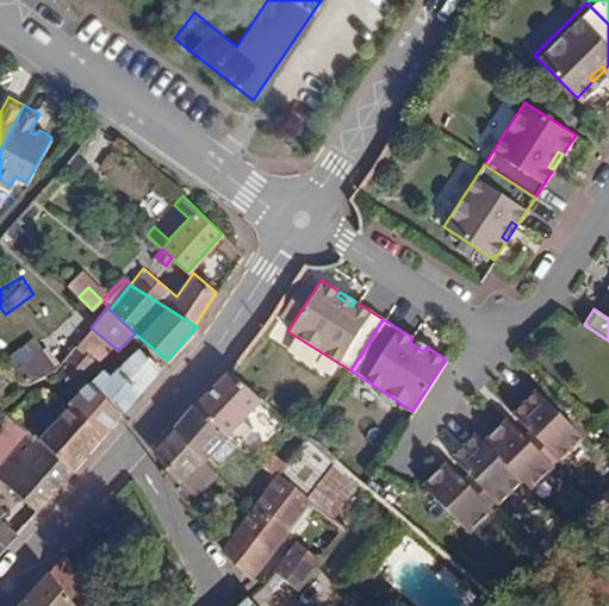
[(56,369),(72,386),(82,375),(113,347),(91,328),(64,358),(56,369)]
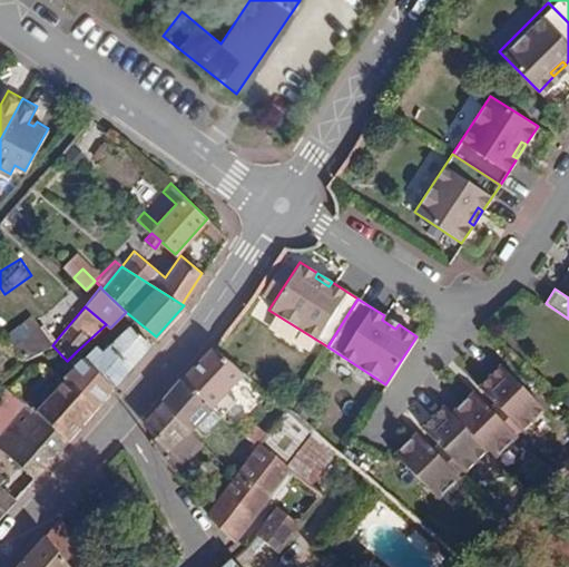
[(399,324),(384,315),(382,320),(395,329),(399,324)]
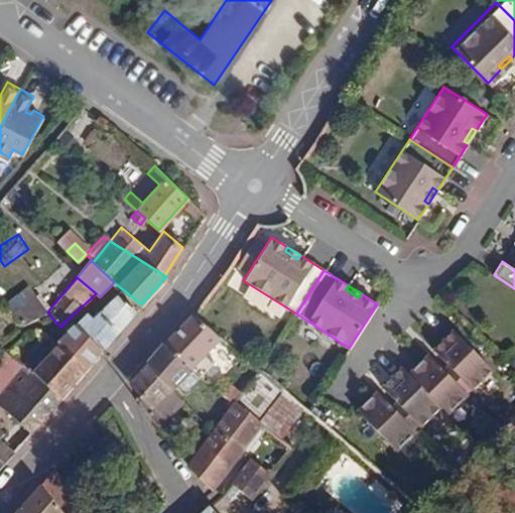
[(3,305),(22,324),(47,312),(29,289),(15,293),(3,305)]
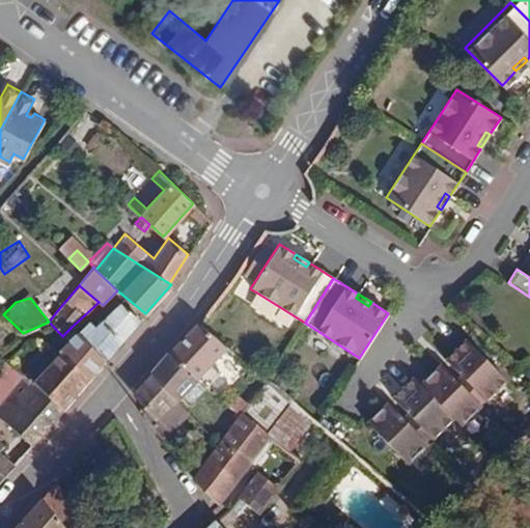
[(109,313),(128,333),(140,318),(121,301),(109,313)]
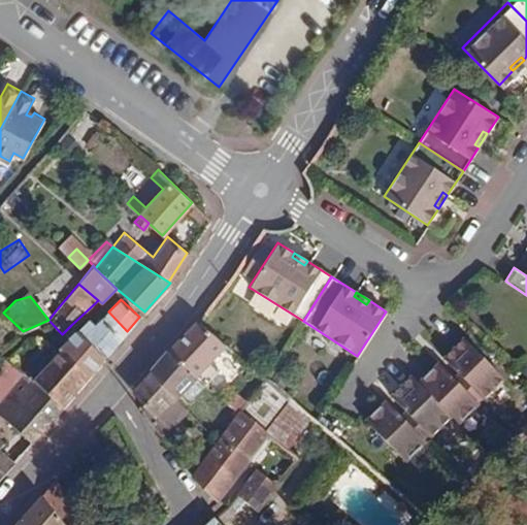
[(77,331),(105,357),(127,331),(108,312),(95,325),(89,319),(77,331)]
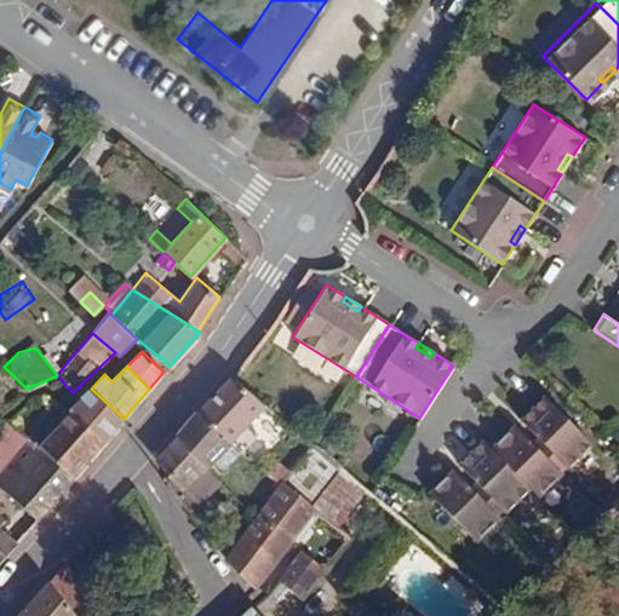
[(196,413),(230,441),(239,448),(274,413),(231,376),(196,413)]
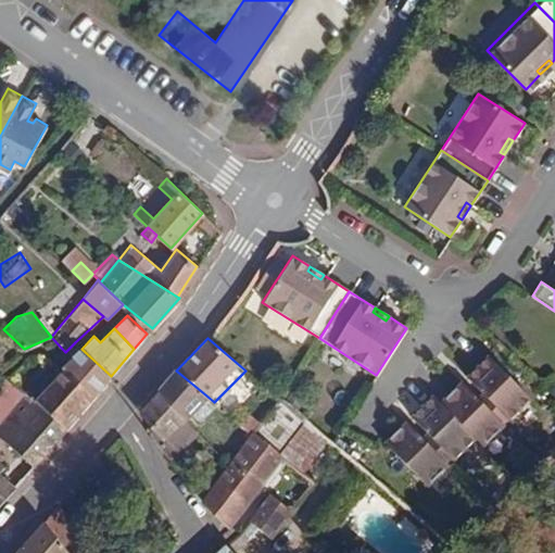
[(65,367),(93,396),(111,376),(82,349),(65,367)]
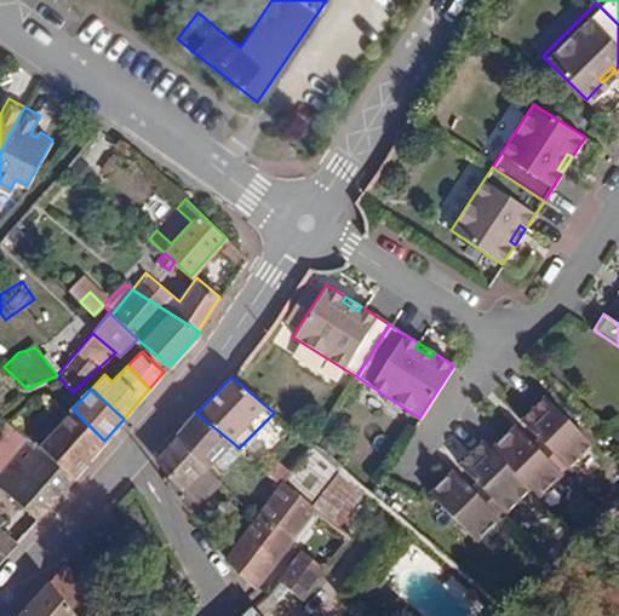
[(453,471),(429,494),(476,541),(529,489),(538,498),(591,444),(545,397),(521,420),(538,438),(543,443),(538,449),(532,443),(515,426),(491,449),(482,441),(459,465),(476,482),(482,488),(476,493),(470,488),(453,471)]
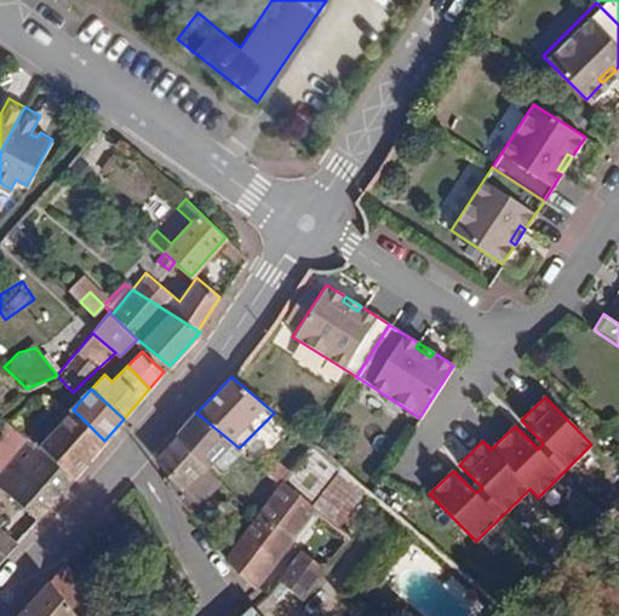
[(38,445),(73,478),(104,441),(73,409),(61,421),(55,415),(41,429),(47,435),(38,445)]
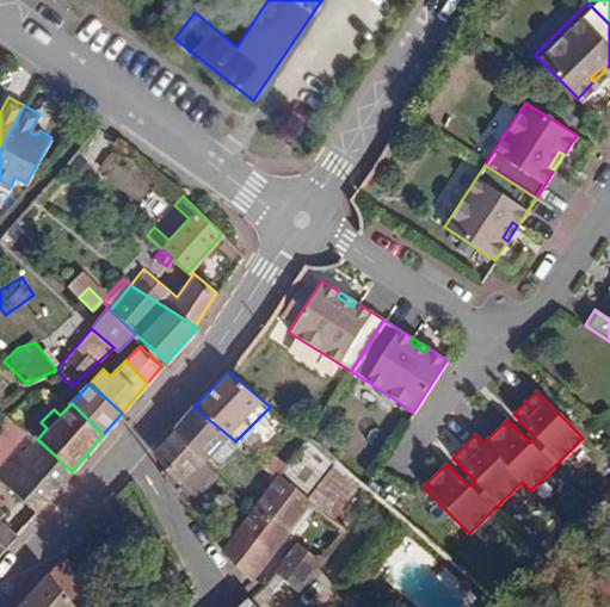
[(25,428),(37,439),(47,428),(41,422),(54,409),(49,404),(25,428)]
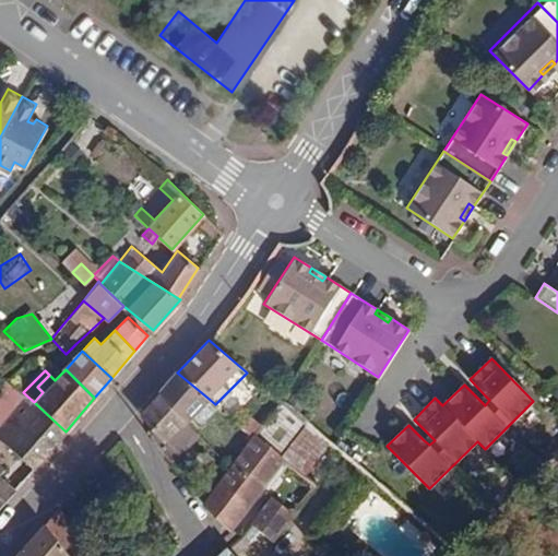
[(159,391),(186,421),(192,414),(206,399),(208,398),(177,373),(159,391)]
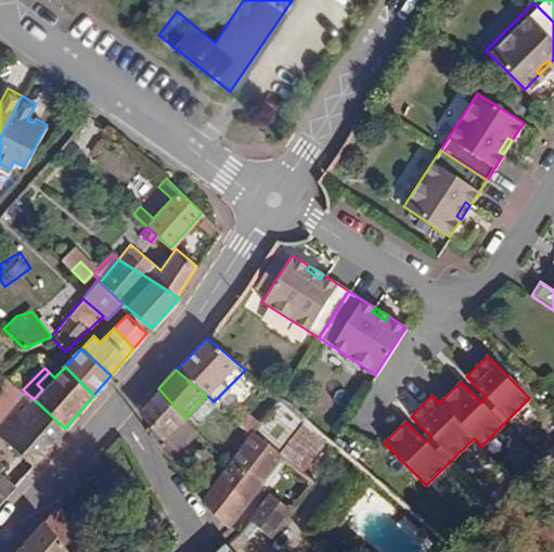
[(0,435),(33,465),(65,428),(34,399),(23,389),(7,374),(0,380),(0,435)]
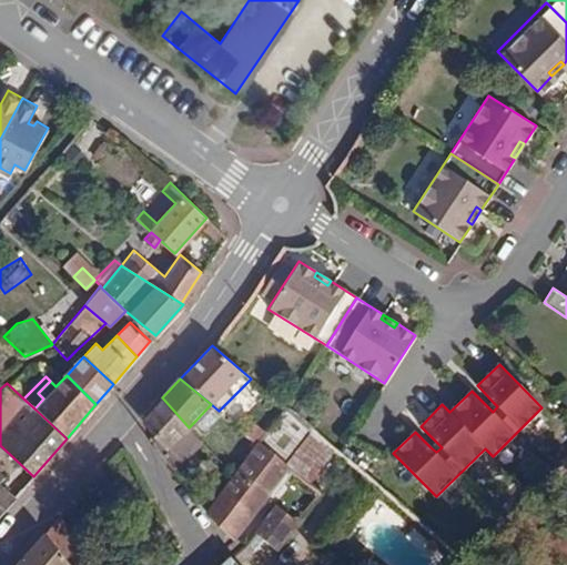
[(142,420),(153,431),(152,432),(152,433),(152,437),(155,444),(159,449),(171,467),(201,441),(189,427),(162,397),(142,420)]
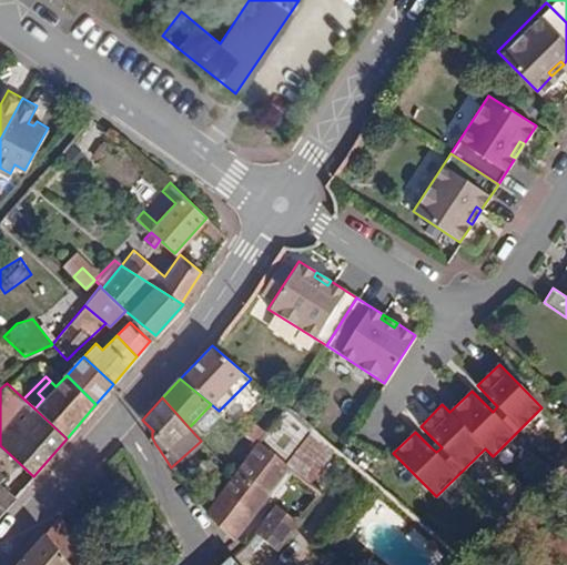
[(493,402),(487,406),(493,412),(497,406),(493,402)]
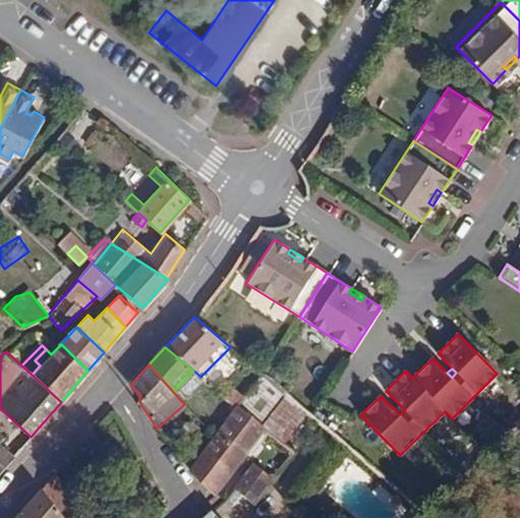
[(192,371),(179,386),(186,392),(199,379),(192,371)]
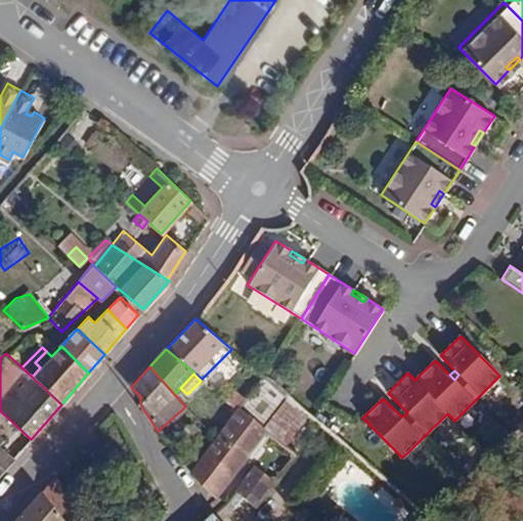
[(238,406),(267,430),(282,443),(306,414),(263,376),(238,406)]
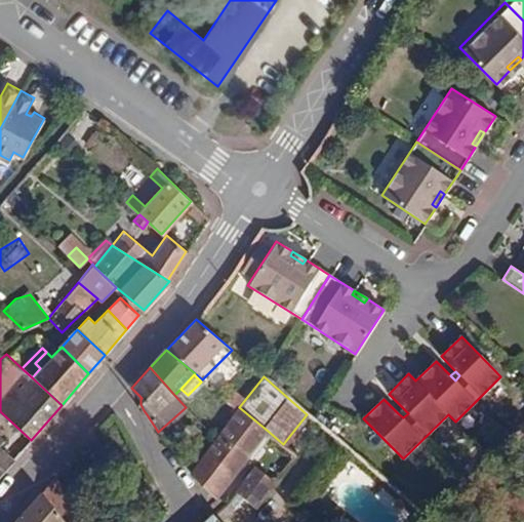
[(191,473),(216,495),(268,431),(239,407),(238,409),(215,439),(191,473)]
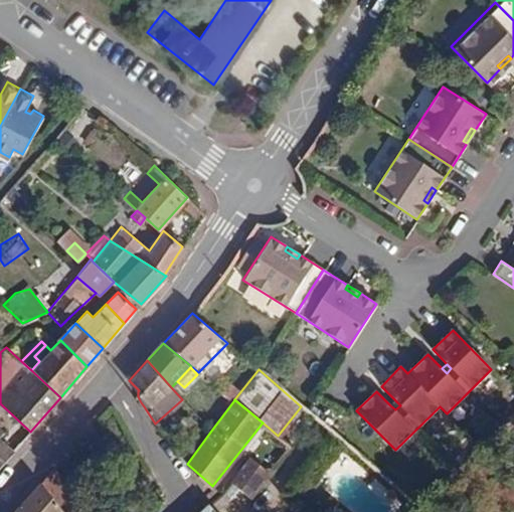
[(395,400),(390,405),(395,409),(400,405),(395,400)]
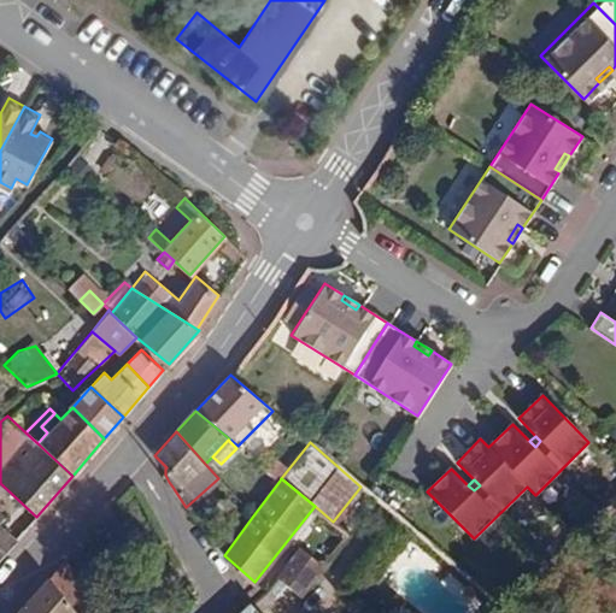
[(0,556),(17,540),(0,524),(0,556)]
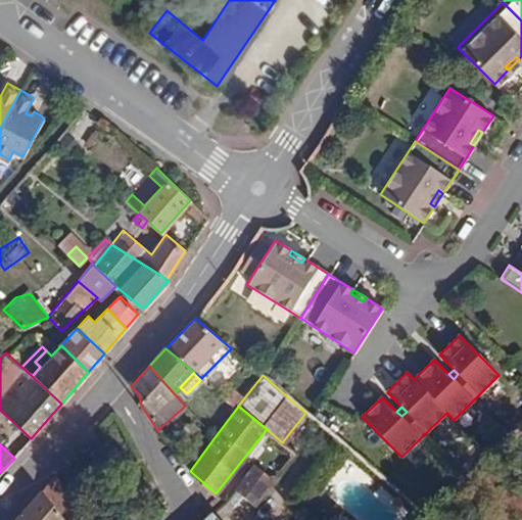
[(225,500),(231,506),(242,494),(254,505),(275,480),(272,478),(254,464),(235,488),(225,500)]
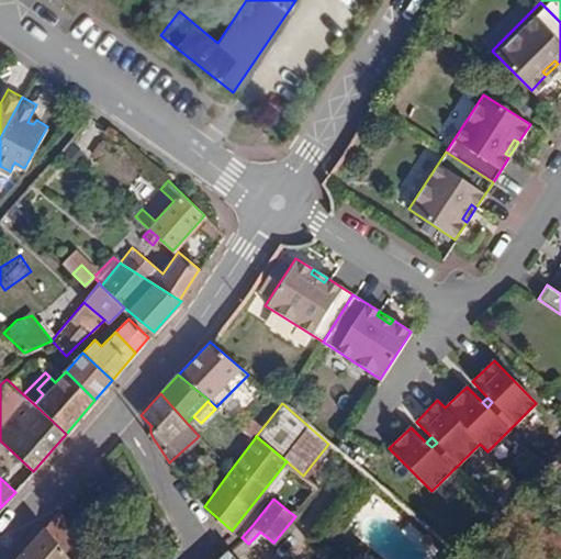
[(47,529),(18,558),(71,558),(75,556),(47,529)]
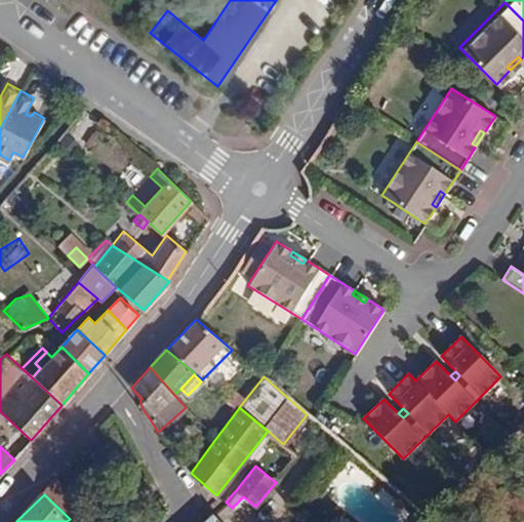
[(113,507),(93,521),(117,521),(122,519),(113,507)]
